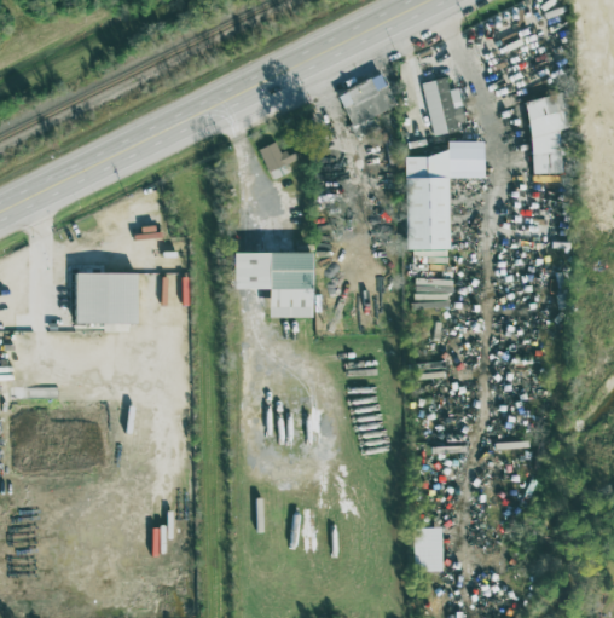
[(358,137),(374,131),(369,119),(398,107),(384,74),(340,93),(358,137)]
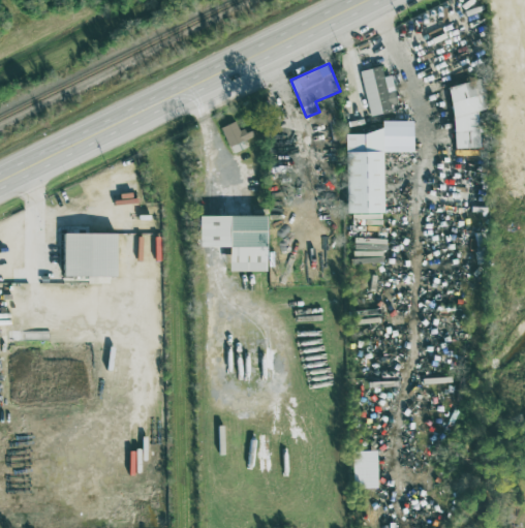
[(362,70),(372,116),(394,111),(393,104),(399,102),(394,74),(385,76),(383,65),(362,70)]
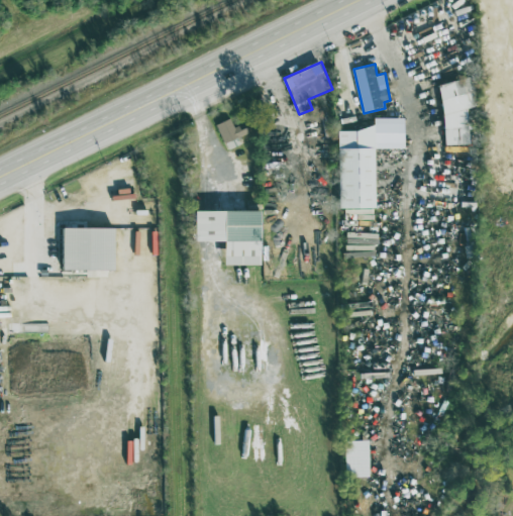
[(442,81),(444,144),(471,143),(470,110),(475,110),(475,81),(442,81)]
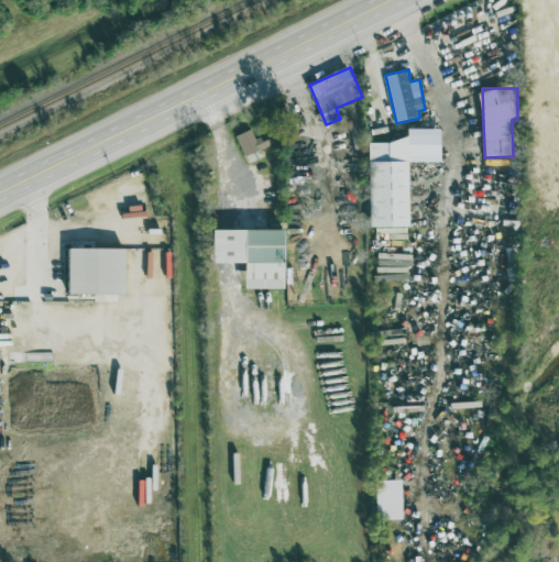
[(370,227),(409,226),(409,162),(441,162),(441,128),(408,128),(408,140),(370,141),(370,227)]
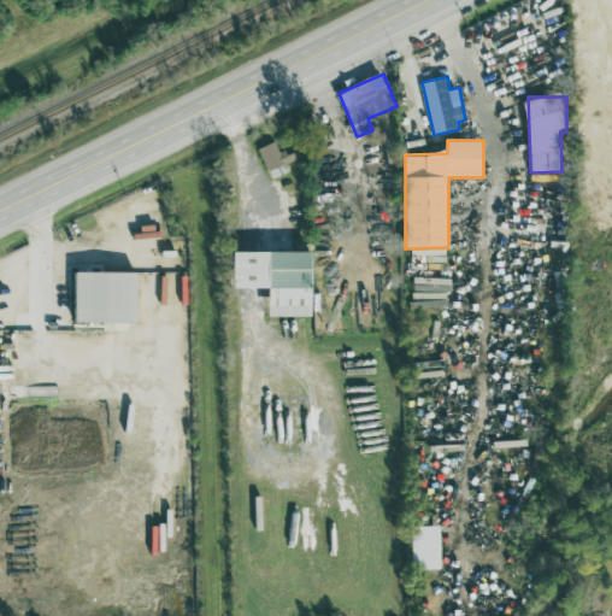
[(295,150),(282,154),(277,141),(262,147),(269,170),(298,160),(295,150)]
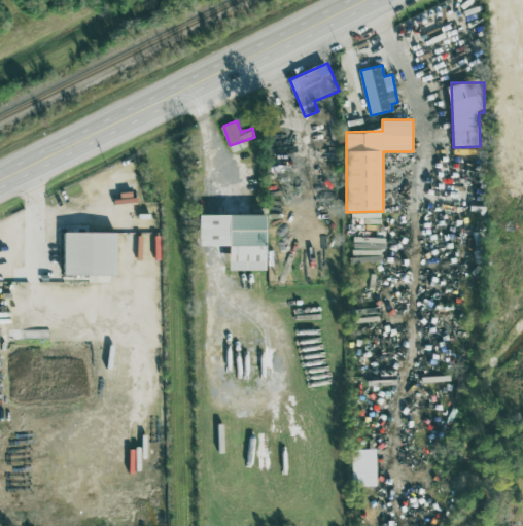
[(199,246),(229,246),(229,270),(265,270),(266,215),(199,214),(199,246)]
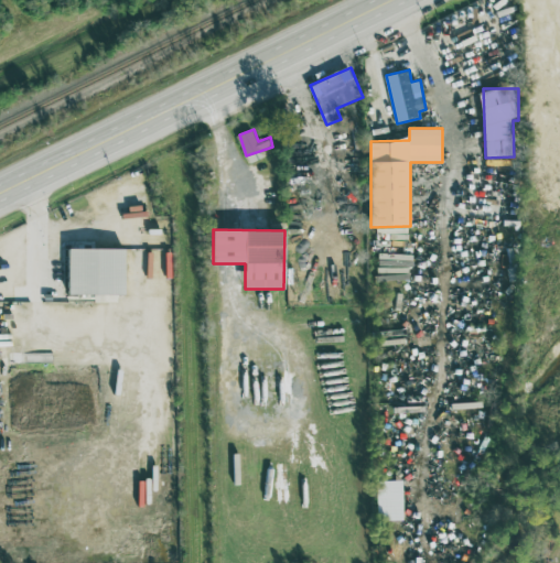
[(68,294),(126,295),(126,249),(70,248),(68,294)]
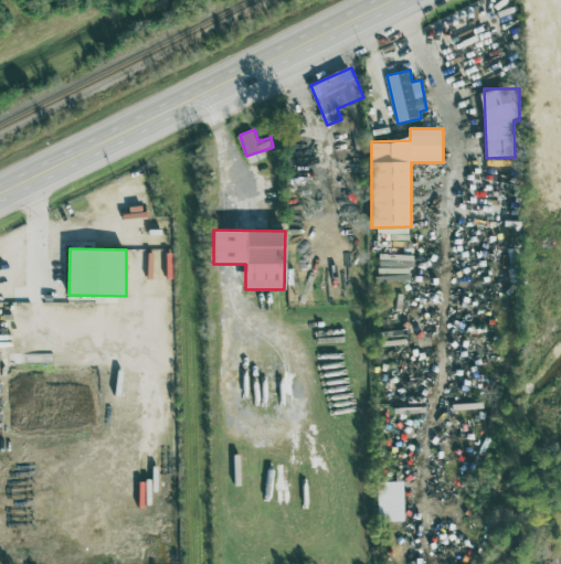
[(405,521),(404,481),(379,481),(380,521),(405,521)]
